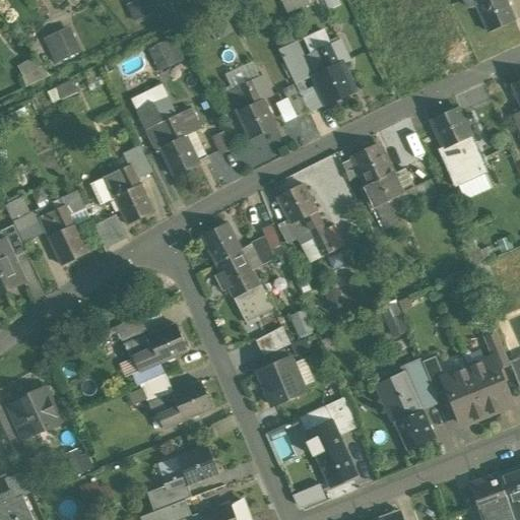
[(131,21),(151,11),(144,0),(132,0),(123,5),(131,21)]
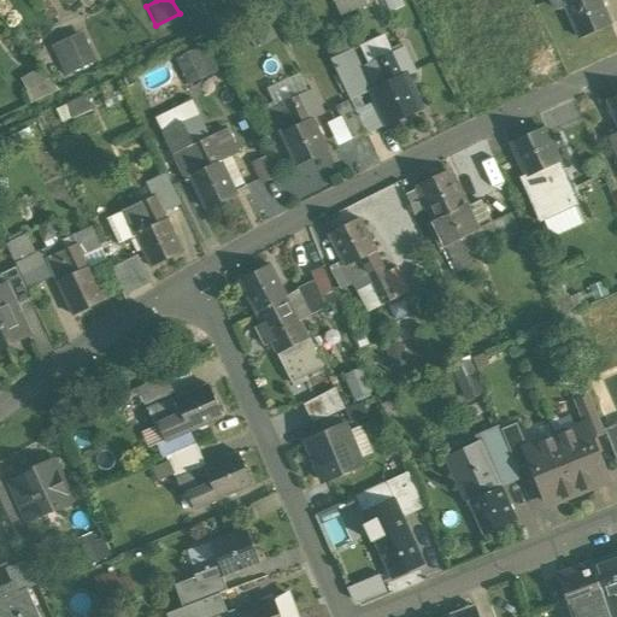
[(331,0),(341,18),(366,6),(364,0),(331,0)]
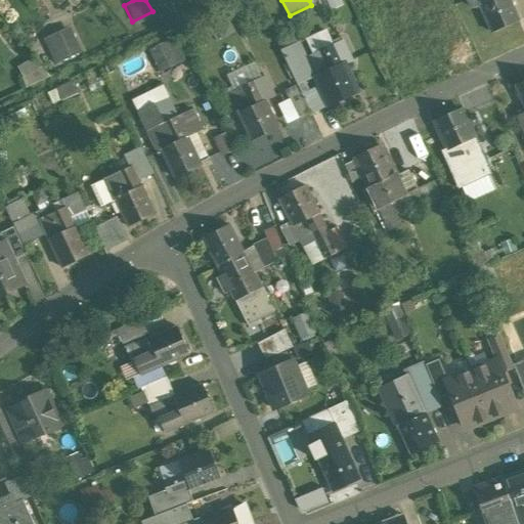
[(508,0),(485,0),(478,3),(491,34),(518,23),(508,0)]
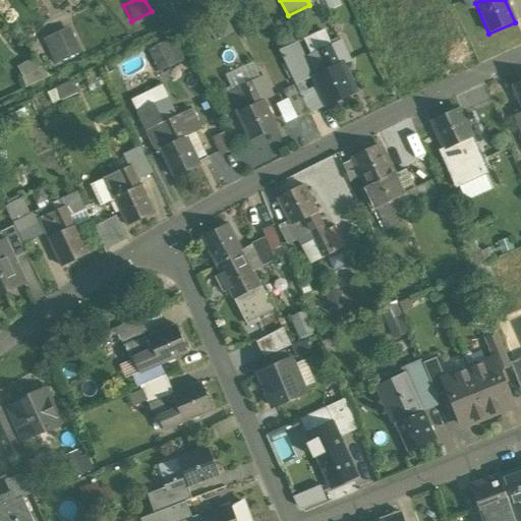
[(71,35),(53,43),(59,54),(53,57),(56,63),(79,53),(71,35)]
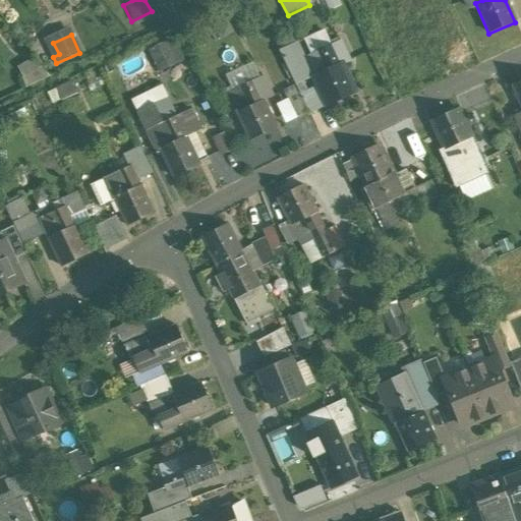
[(342,66),(350,62),(340,41),(305,57),(298,43),(280,51),(296,85),(314,76),(341,64),(342,66)]
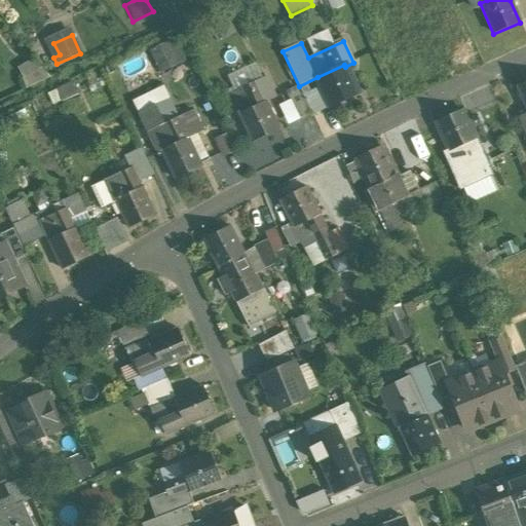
[(151,51),(158,67),(177,58),(170,42),(151,51)]
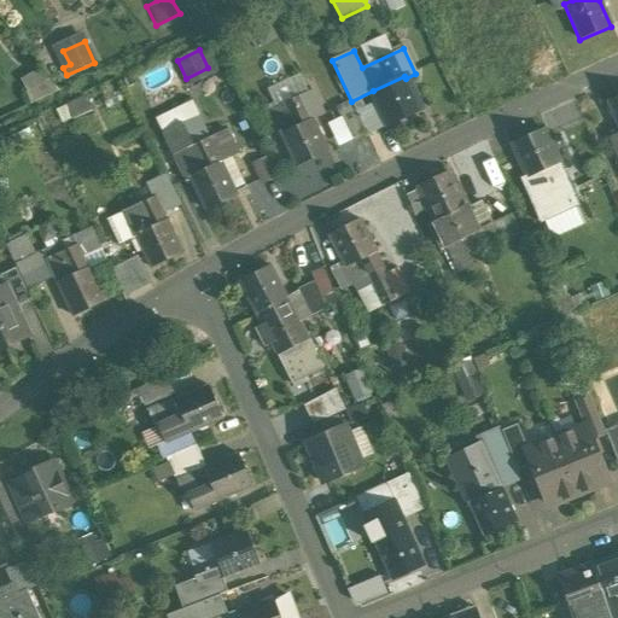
[(42,66),(21,75),(31,100),(53,91),(42,66)]
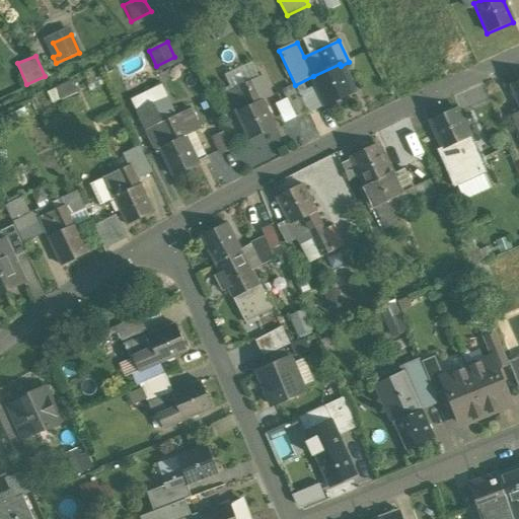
[(221,72),(226,86),(255,75),(250,61),(221,72)]
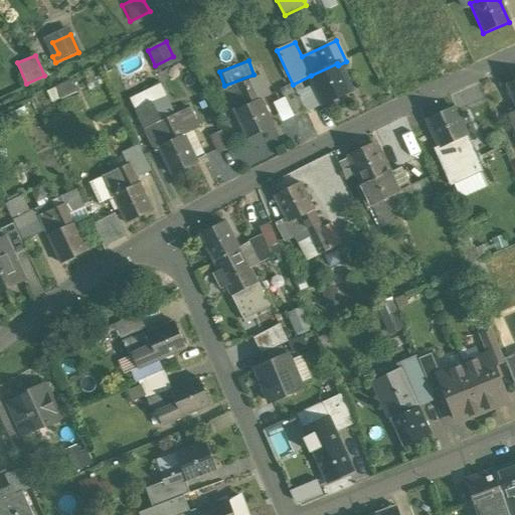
[(337,63),(311,75),(315,84),(324,104),(350,92),(338,65),(337,63)]
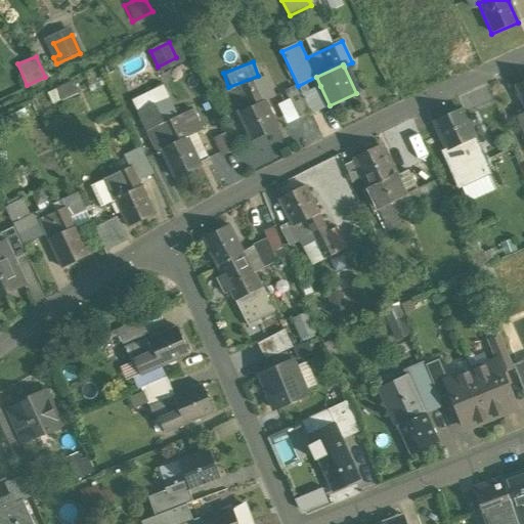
[(265,79),(229,95),(237,115),(265,102),(265,103),(274,99),(265,79)]
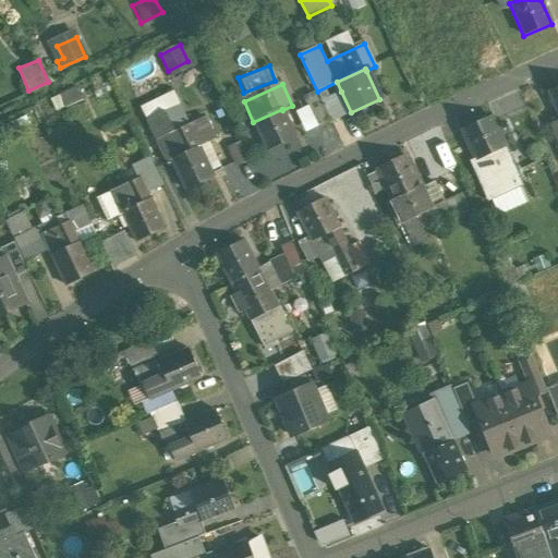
[(557,87),(548,92),(557,114),(557,87)]
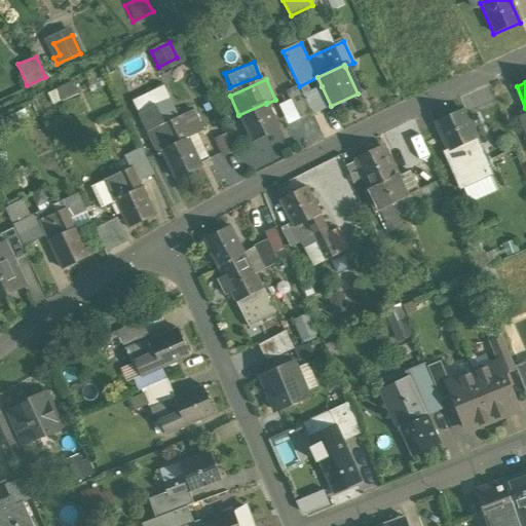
[(71,83),(47,90),(50,101),(74,94),(71,83)]
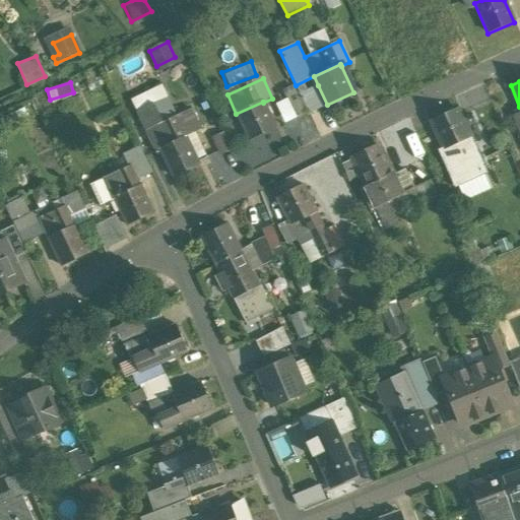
[(309,114),(327,105),(318,85),(300,93),(309,114)]
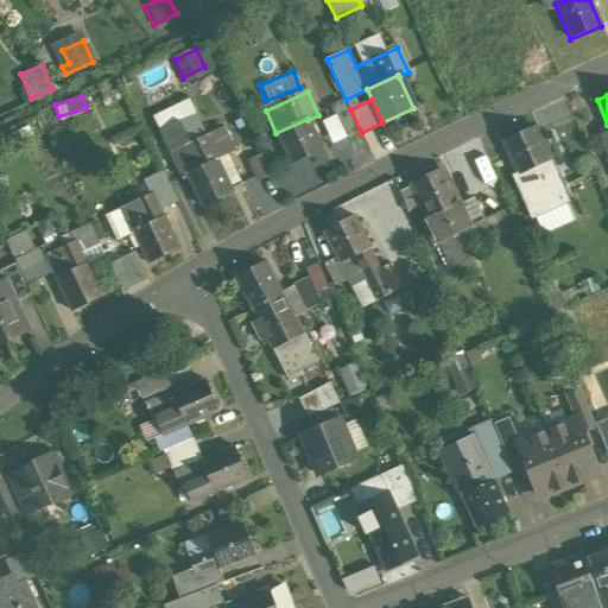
[(153,119),(159,132),(179,122),(196,114),(190,102),(153,119)]
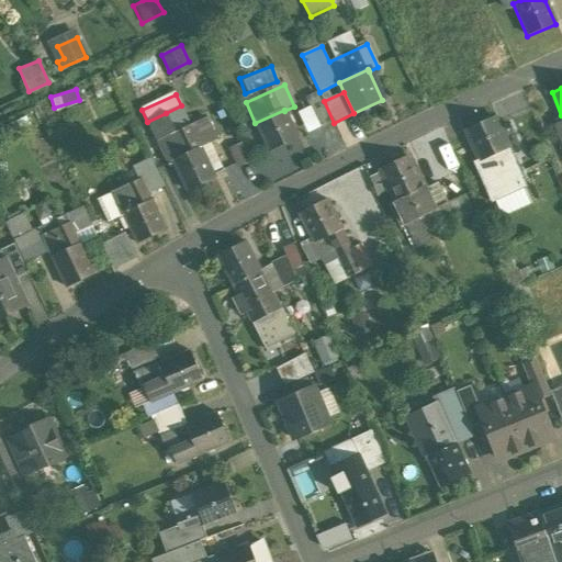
[(321,103),(310,109),(318,130),(330,124),(321,103)]
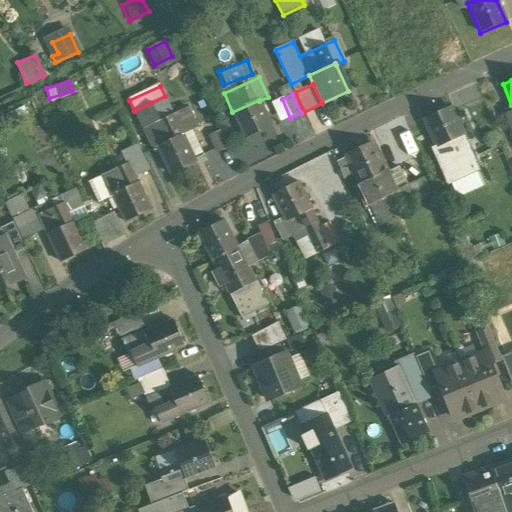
[(259,100),(232,112),(245,140),(271,128),(259,101),(259,100)]
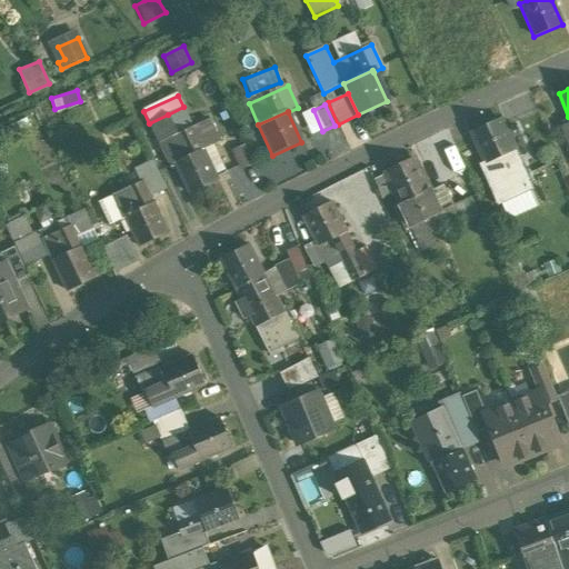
[(149,123),(169,166),(202,149),(192,128),(177,135),(168,115),(149,123)]
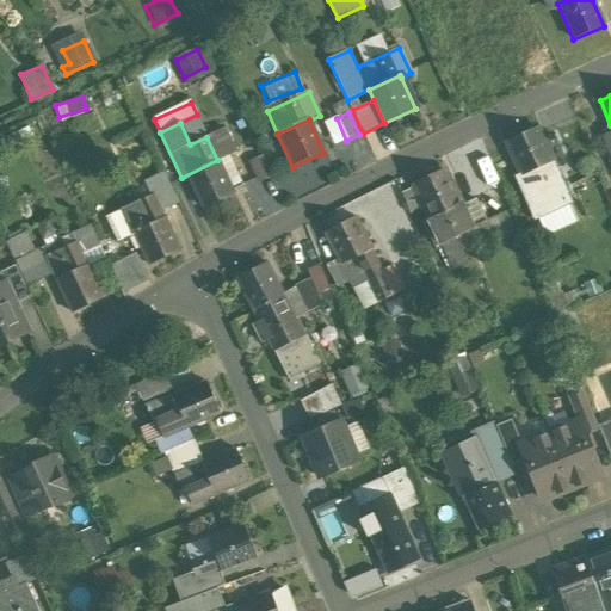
[(224,128),(207,137),(217,160),(217,161),(236,153),(224,128)]
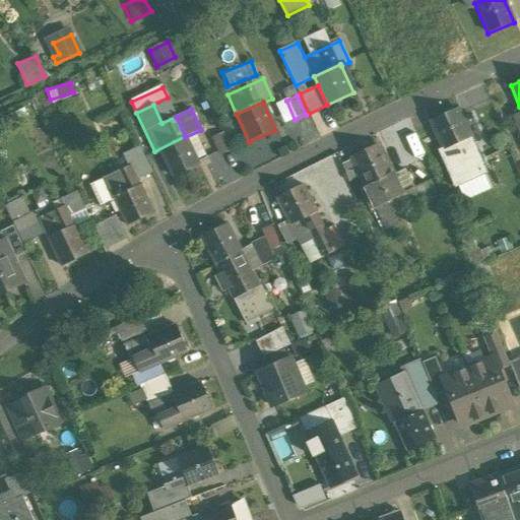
[(457,109),(431,121),(444,150),(471,138),(457,109)]
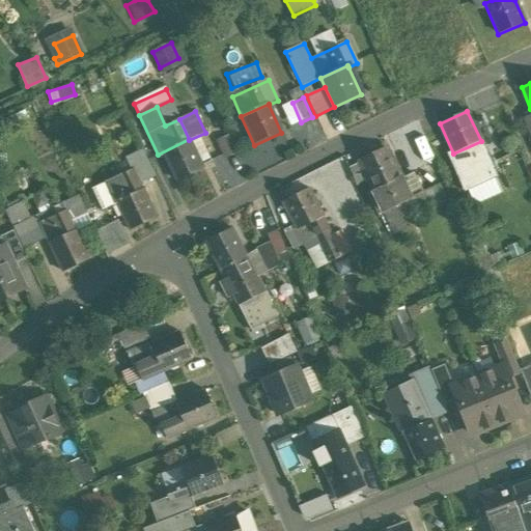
[(226,133),(214,139),(221,156),(234,149),(226,133)]
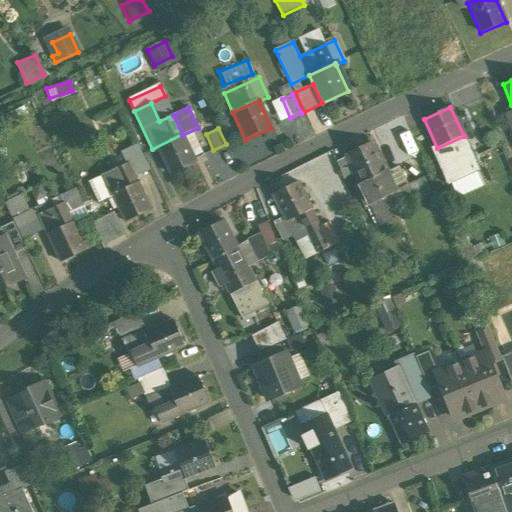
[(167,143),(156,148),(169,175),(195,163),(183,135),(181,136),(167,143)]
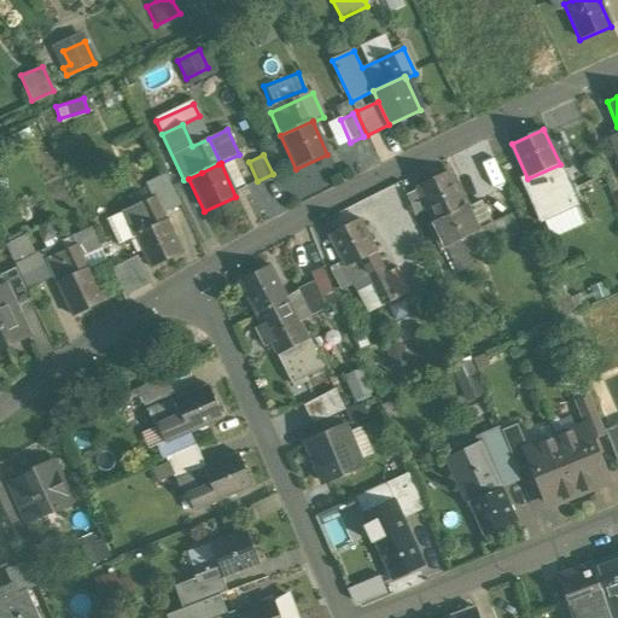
[(528,179),(522,181),(541,223),(579,205),(560,164),(528,179)]
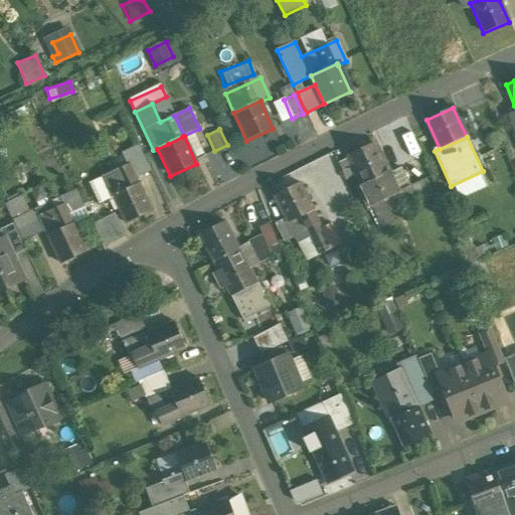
[(388,172),(374,144),(348,157),(357,174),(362,185),(373,179),(387,172),(388,172)]
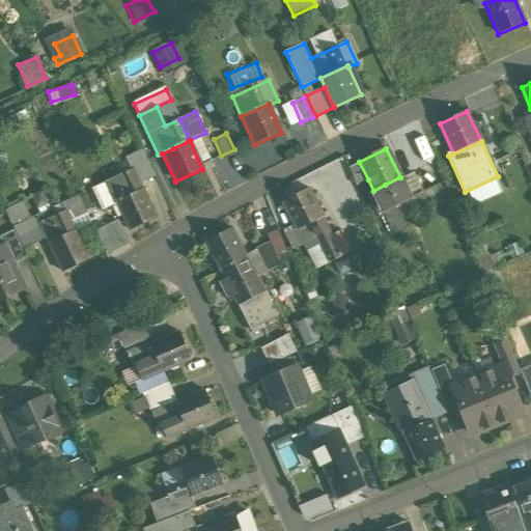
[(133,169),(140,185),(156,177),(143,150),(128,158),(133,169)]
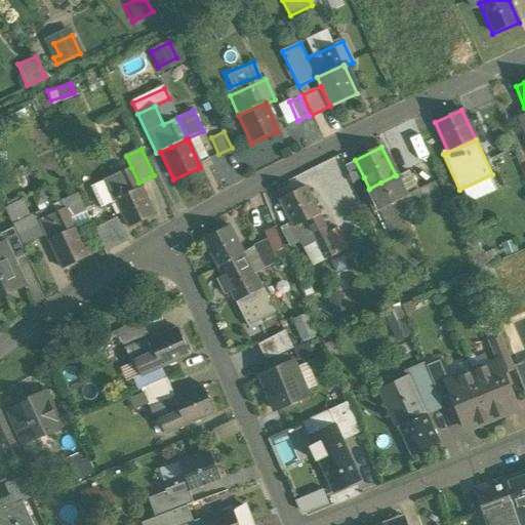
[(355,160),(346,166),(353,184),(364,177),(355,160)]
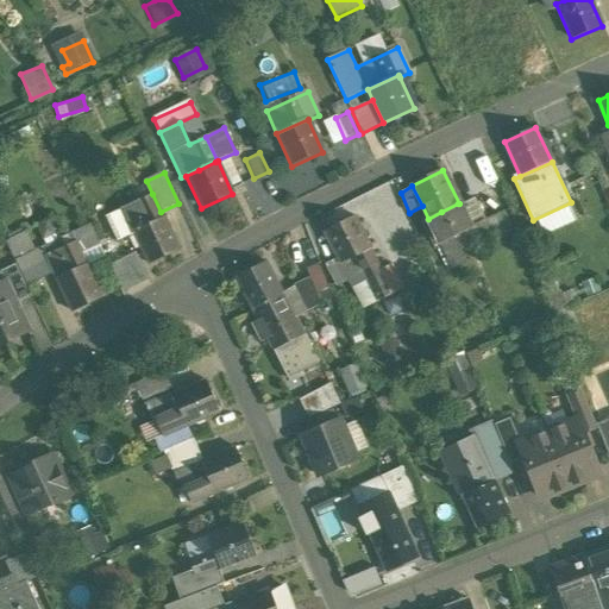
[(152,194),(106,218),(117,239),(132,232),(163,217),(152,194)]
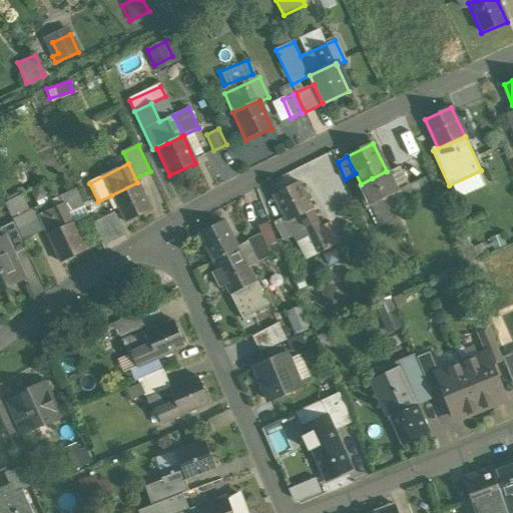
[(408,185),(399,167),(387,173),(396,191),(408,185)]
